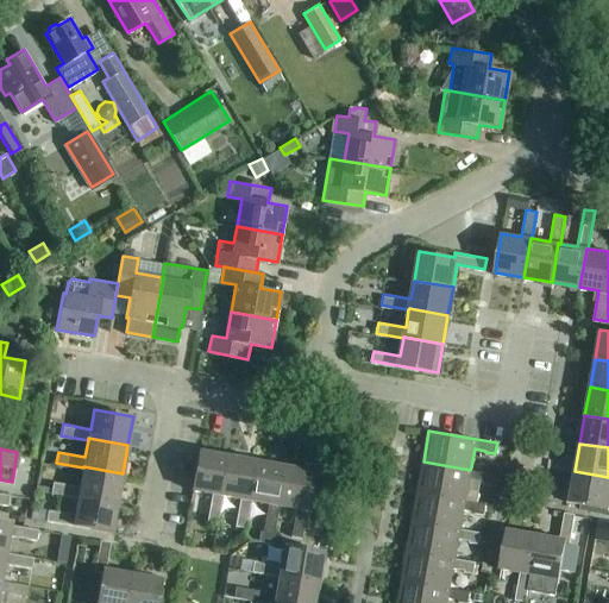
[(218,521),(223,494),(220,494),(227,454),(199,450),(192,489),(212,492),(207,520),(218,521)]
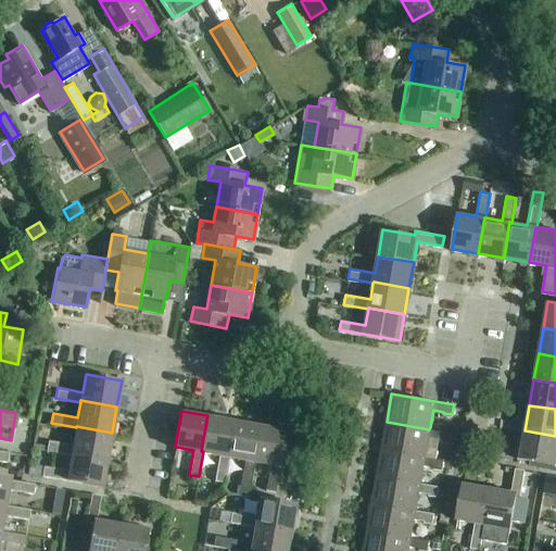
[(224,480),(228,456),(227,455),(234,420),(207,415),(201,451),(203,451),(218,454),(214,479),(224,480)]
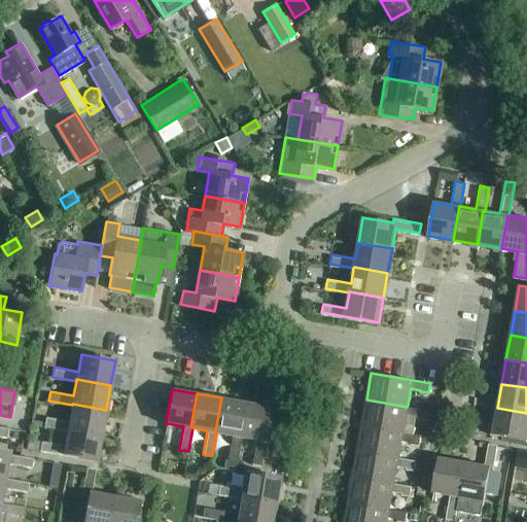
[(215,431),(216,432),(232,435),(225,467),(235,468),(241,437),(240,436),(246,403),(221,397),(215,431)]
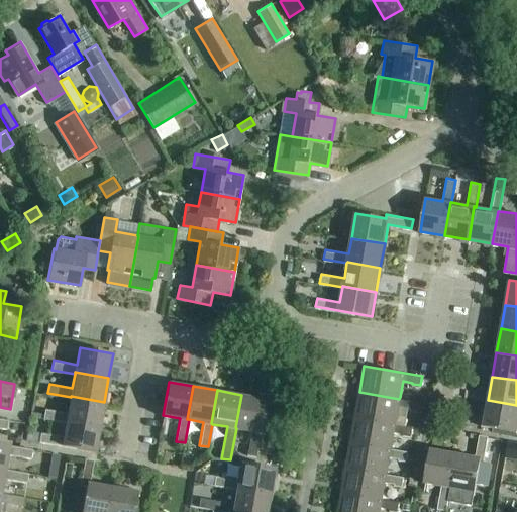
[(359,392),(354,417),(395,424),(395,422),(398,406),(407,407),(407,409),(415,410),(417,401),(400,397),(399,399),(359,392)]
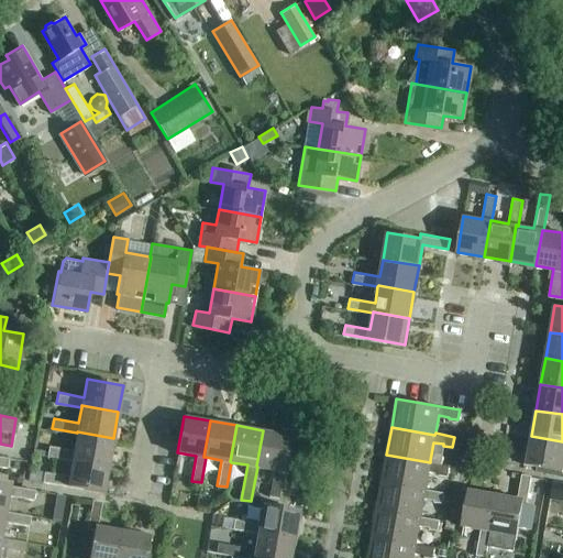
[(289,435),(263,430),(256,466),(257,467),(274,469),(268,494),(278,496),(289,435)]
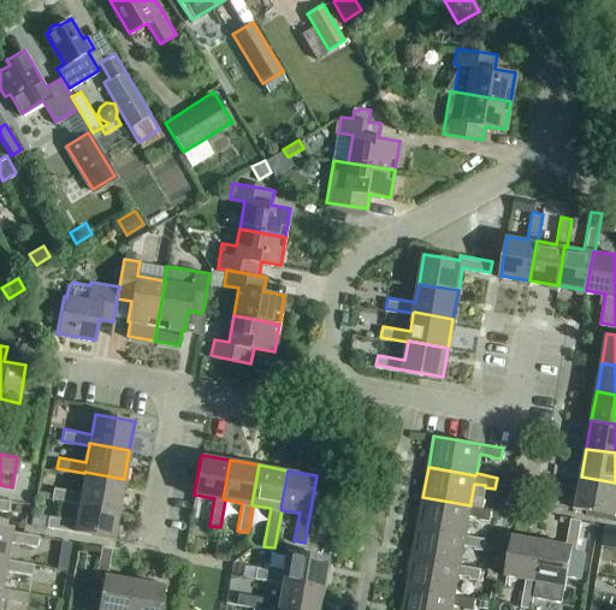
[(52,497),(80,502),(80,501),(119,507),(124,479),(84,472),(84,473),(81,491),(53,486),(52,497)]
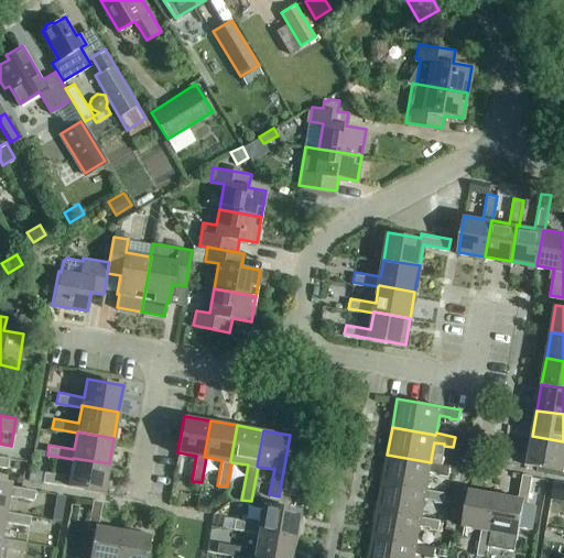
[(563,441),(532,436),(528,463),(563,470),(563,466),(563,441)]
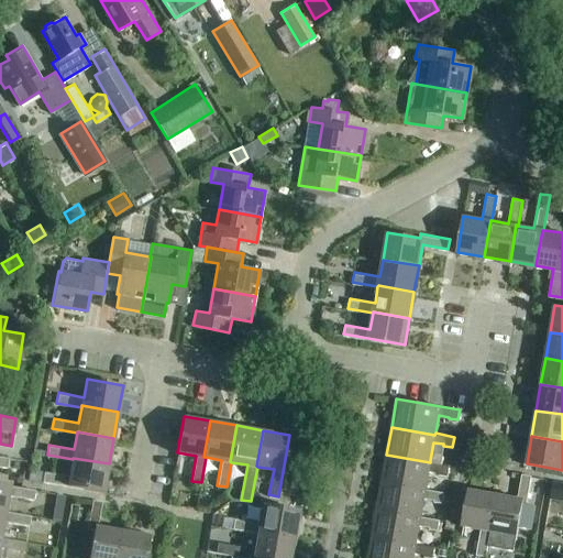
[(0,465),(8,467),(9,457),(0,455),(0,465)]
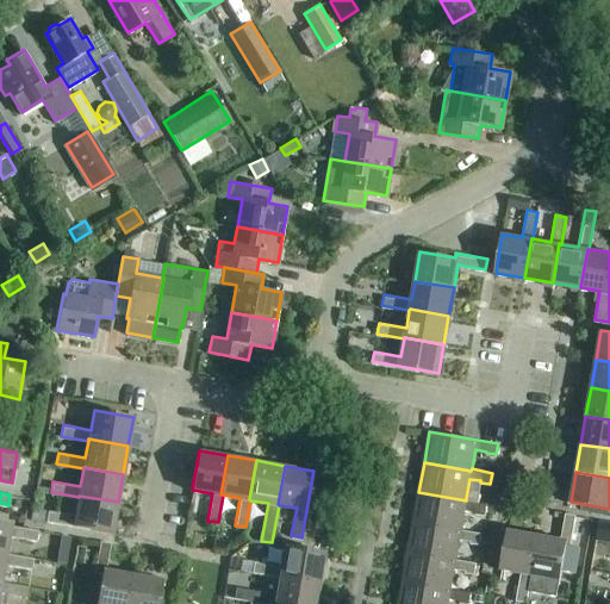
[(418,492),(414,522),(461,530),(461,528),(465,509),(475,510),(475,512),(485,514),(487,502),(466,498),(466,500),(418,492)]
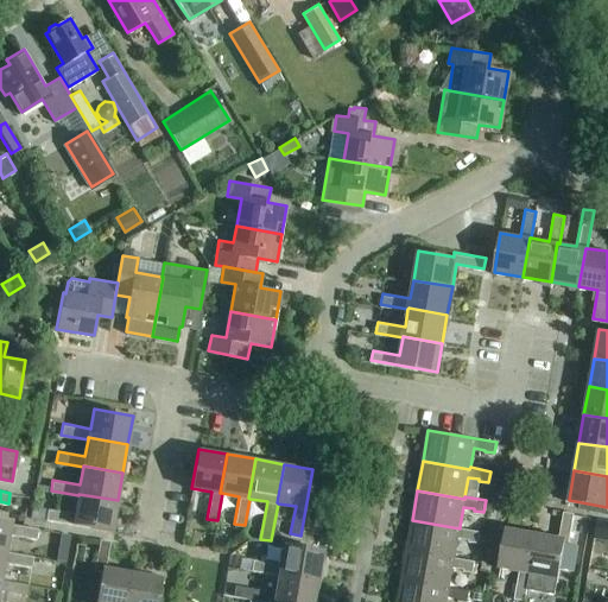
[(78,494),(78,495),(75,512),(48,507),(46,518),(112,530),(118,500),(78,494)]
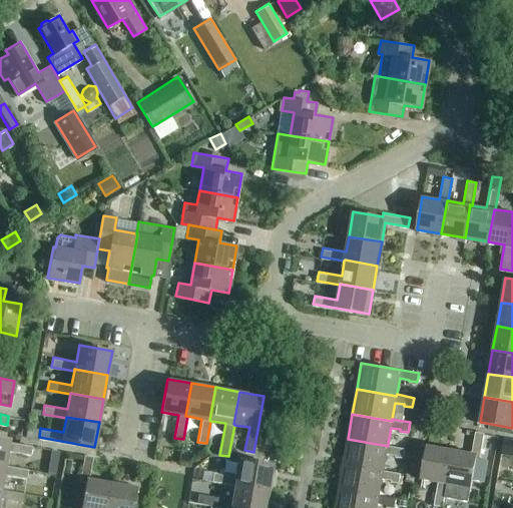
[(471,453),(452,450),(445,496),(468,500),(472,478),(484,480),(488,459),(480,458),(484,432),(475,430),(471,453)]
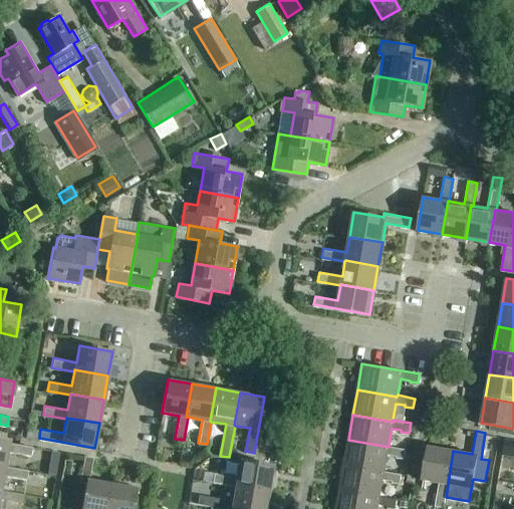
[(266,434),(265,444),(274,445),(276,435),(266,434)]
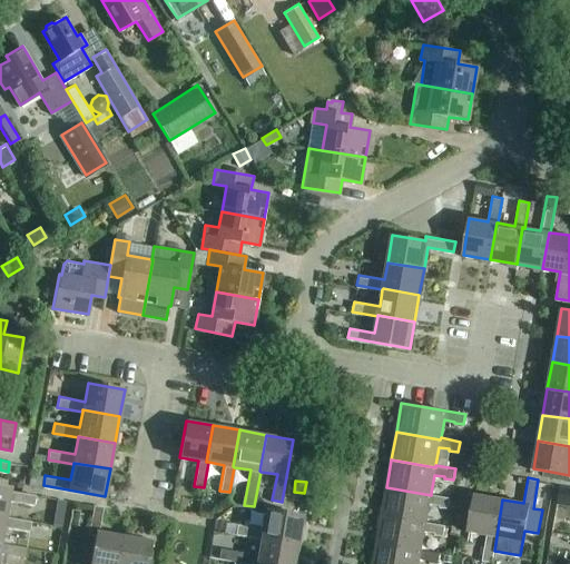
[(569,485),(560,484),(557,502),(569,504),(569,485)]
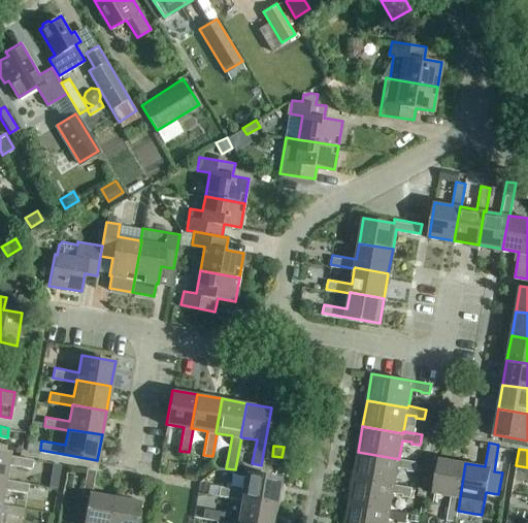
[(0,478),(5,480),(5,478),(8,463),(32,467),(33,458),(0,452),(0,478)]
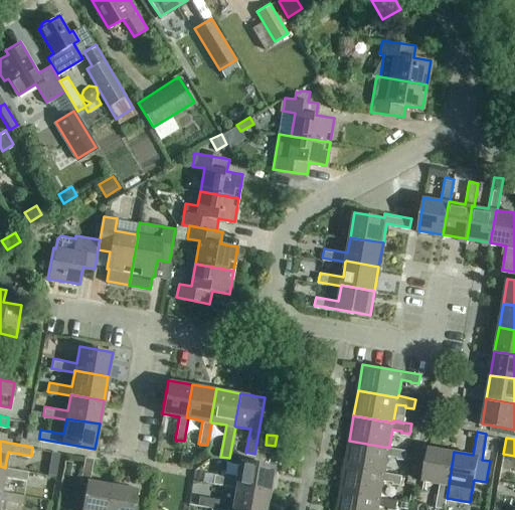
[(349,441),(345,465),(384,472),(384,471),(387,454),(397,456),(396,457),(404,459),(406,449),(389,446),(389,448),(349,441)]
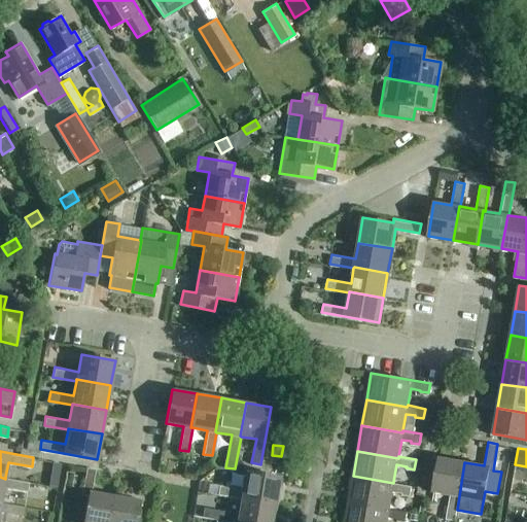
[(457,510),(464,462),(438,457),(432,491),(450,494),(446,518),(455,519),(457,510)]
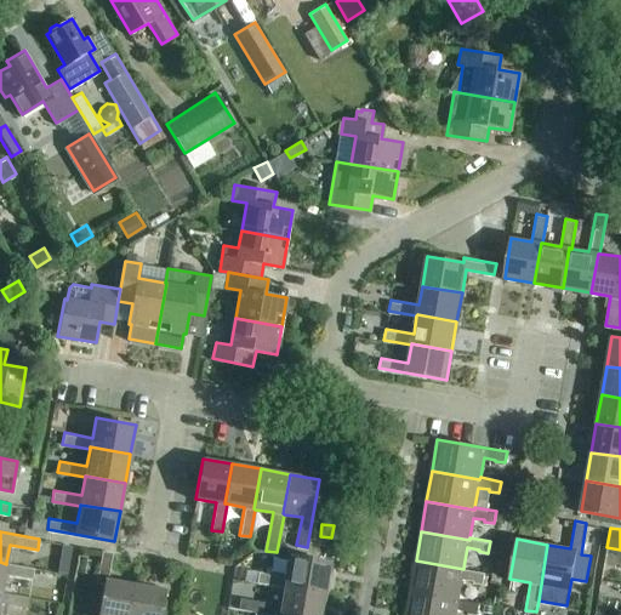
[(98,614),(129,614),(135,584),(108,579),(113,551),(102,550),(96,581),(104,582),(98,614)]
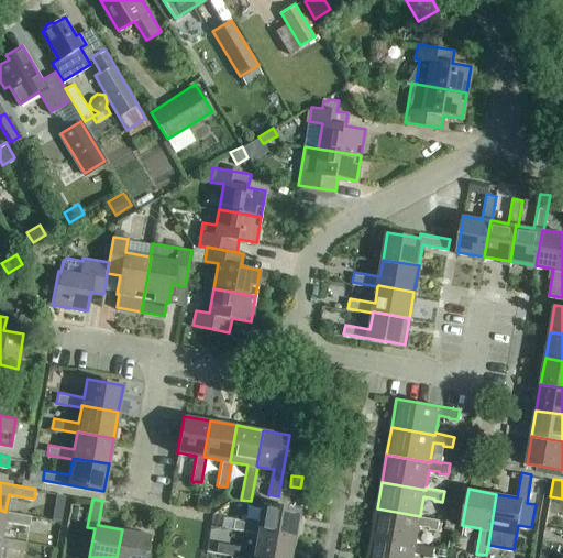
[(232,527),(257,532),(257,531),(294,536),(298,510),(262,503),(260,522),(234,517),(232,527)]
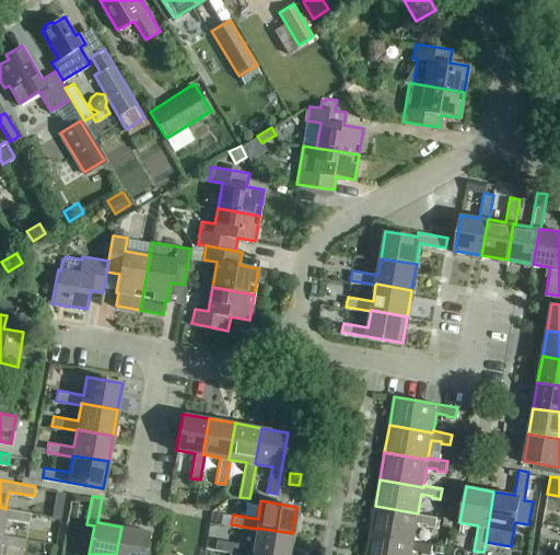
[(375,506),(370,533),(413,541),(413,540),(417,521),(427,523),(427,524),(435,527),(438,516),(418,512),(418,513),(375,506)]
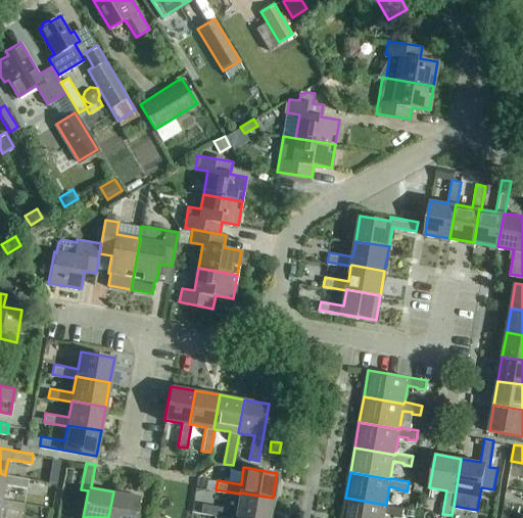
[(0,473),(0,499),(1,499),(1,498),(4,482),(27,486),(29,477),(5,473),(5,475),(0,473)]
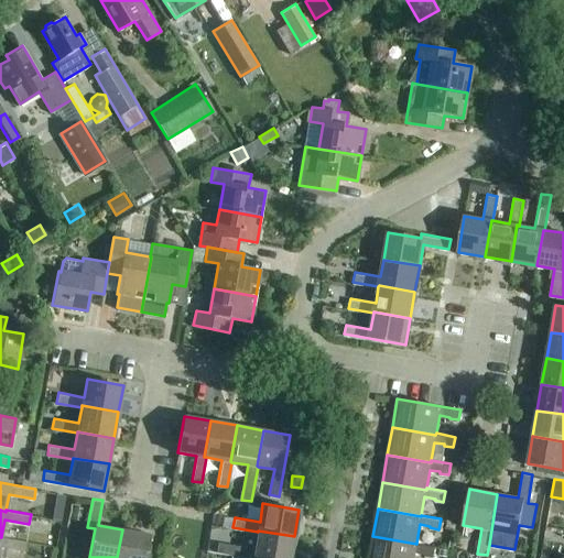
[(122,529),(117,557),(144,557),(150,535),(122,529)]
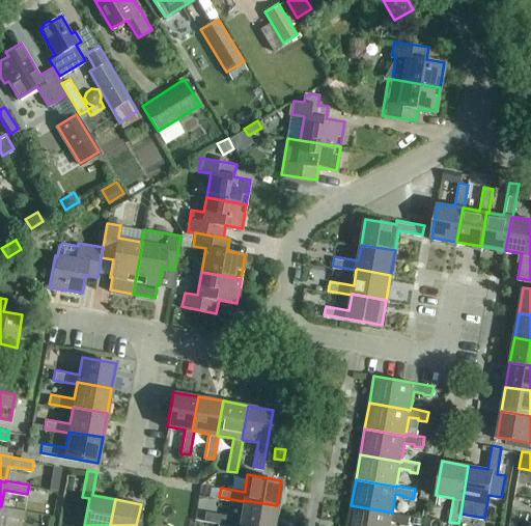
[(203,520),(239,525),(239,524),(248,525),(273,525),(277,505),(243,500),(243,501),(240,516),(205,509),(203,520)]
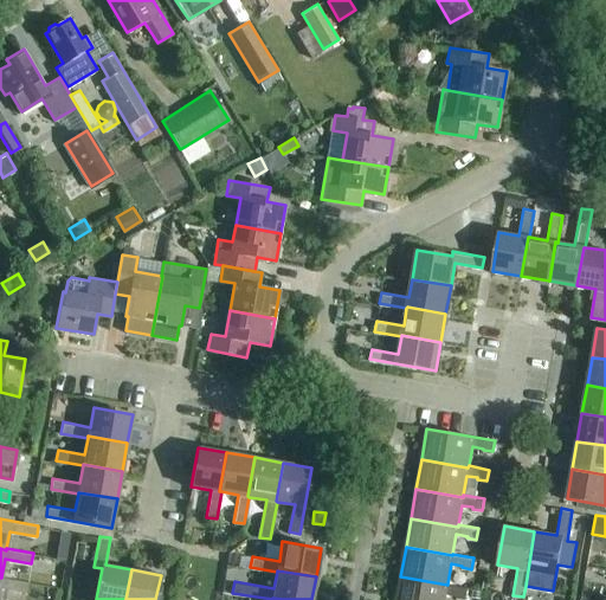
[(0,578),(0,587),(26,592),(28,581),(1,576),(1,578),(0,578)]
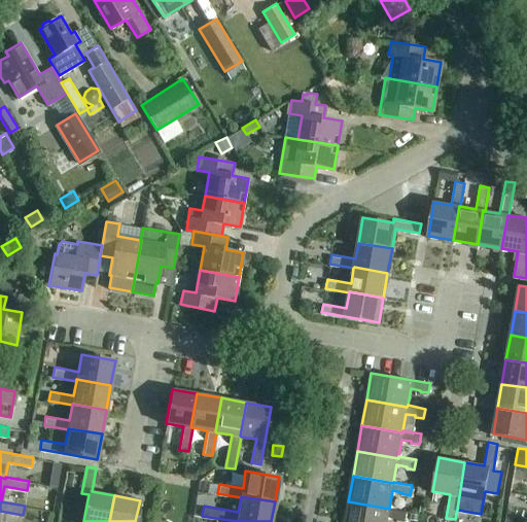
[(389,509),(348,501),(344,521),(386,521),(387,516),(397,518),(396,519),(406,521),(407,511),(389,508),(389,509)]
